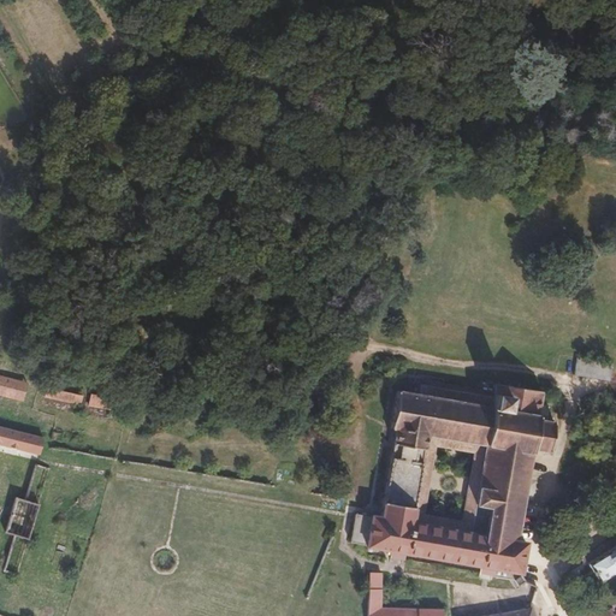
[(187,12),(179,9),(176,16),(184,18),(187,12)]
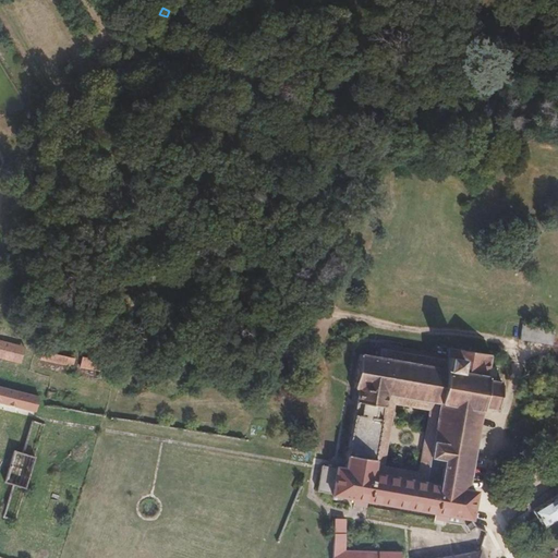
[(119,284),(117,293),(144,299),(145,290),(119,284)]
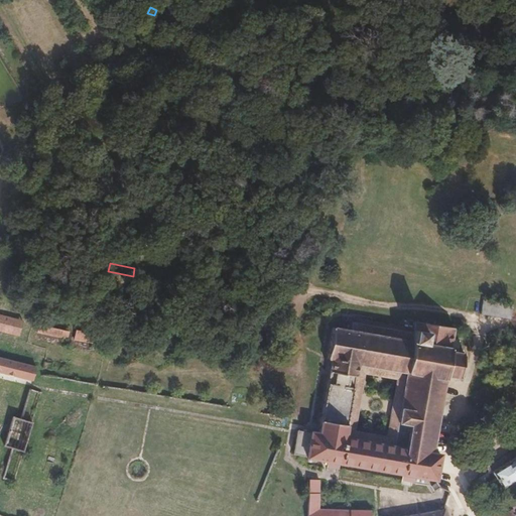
[(483,299),(481,314),(510,319),(513,304),(483,299)]
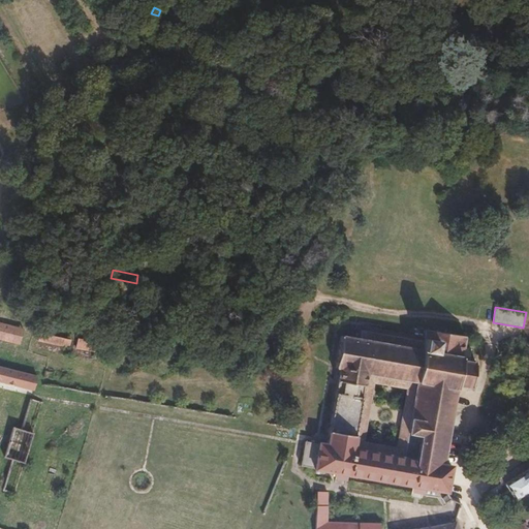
[(23,329),(0,322),(0,339),(20,344),(23,329)]
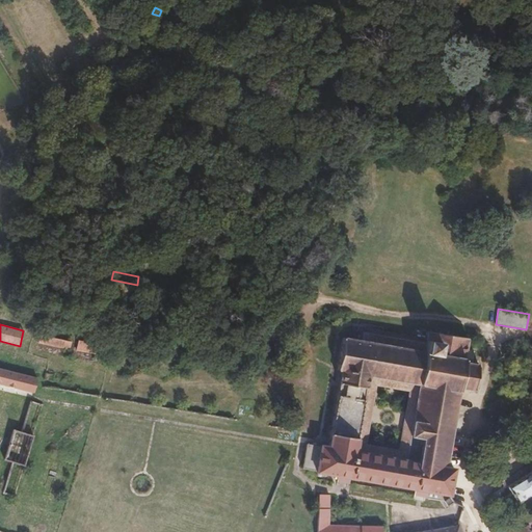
[(342,370),(370,375),(410,382),(418,337),(364,327),(361,341),(343,338),(338,370),(342,370)]
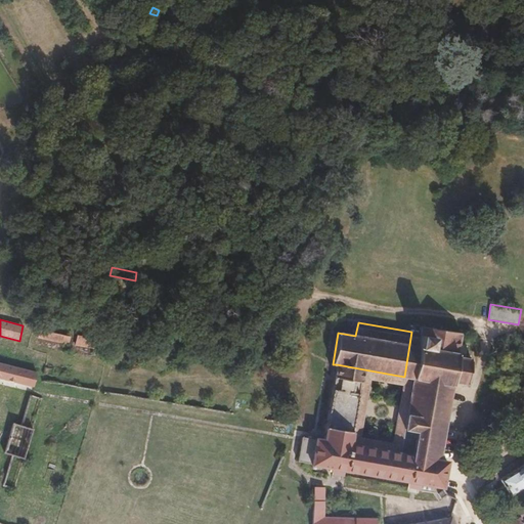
[(411,332),(404,377),(415,378),(401,453),(352,444),(364,369),(337,364),(323,440),(302,437),(298,462),(334,469),(344,471),(409,482),(420,484),(419,491),(433,493),(439,501),(447,494),(442,487),(447,461),(439,460),(452,382),(467,384),(471,359),(456,357),(461,333),(422,326),(421,334),(411,332)]
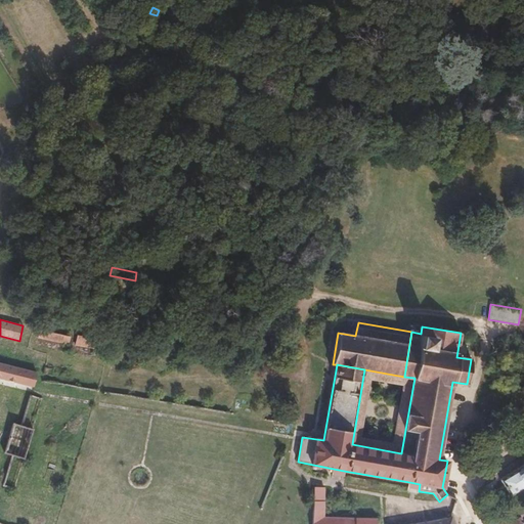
[(40,330),(38,338),(69,344),(70,337),(40,330)]
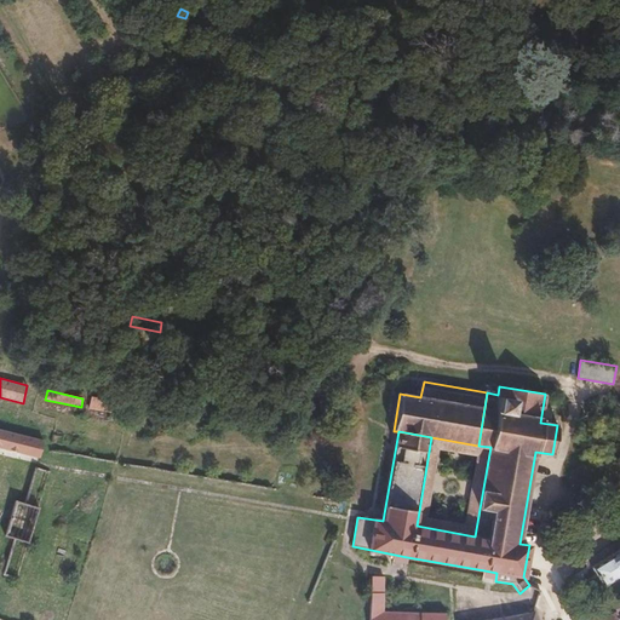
[(128,403),(91,396),(90,408),(126,414),(128,403)]
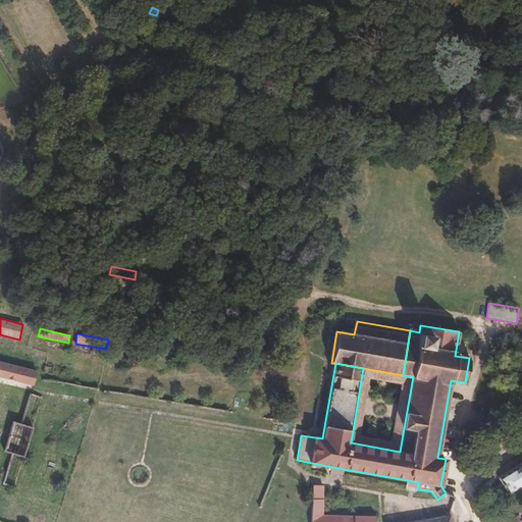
[(37,371),(0,362),(0,376),(34,384),(37,371)]
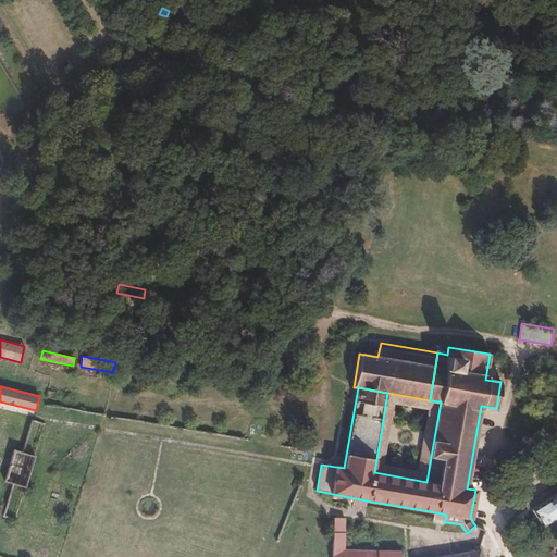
[(374,472),(426,482),(441,401),(430,400),(387,393),(374,472)]
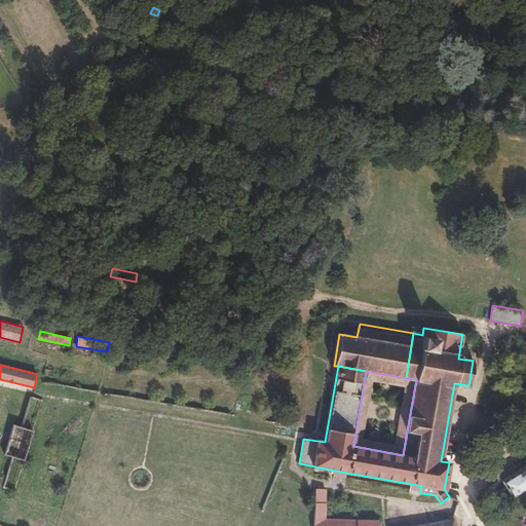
[(28,405),(30,397),(10,390),(7,401),(20,405),(21,403),(28,405)]
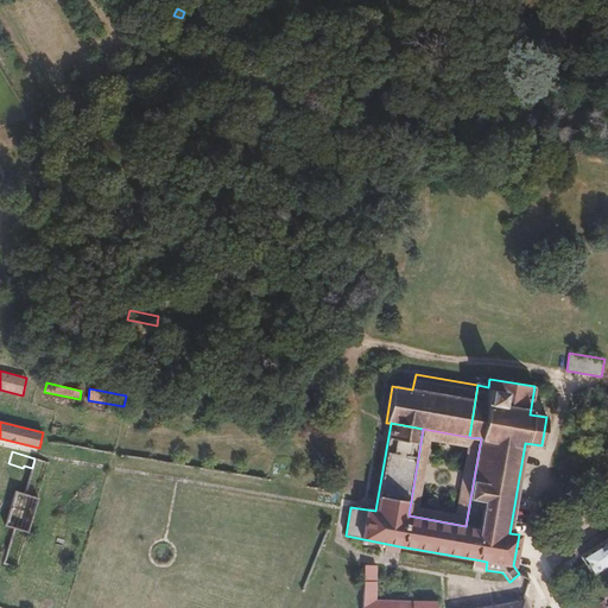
[(49,462),(35,458),(32,468),(31,470),(24,494),(38,498),(49,462)]
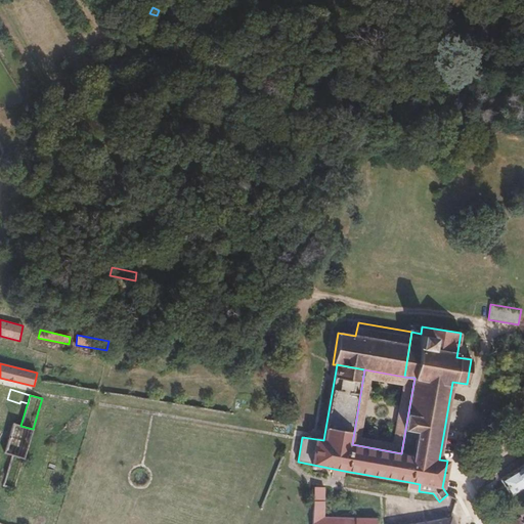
[(24,459),(33,429),(20,426),(13,423),(12,424),(2,421),(0,428),(0,450),(4,452),(2,461),(9,463),(11,455),(24,459)]
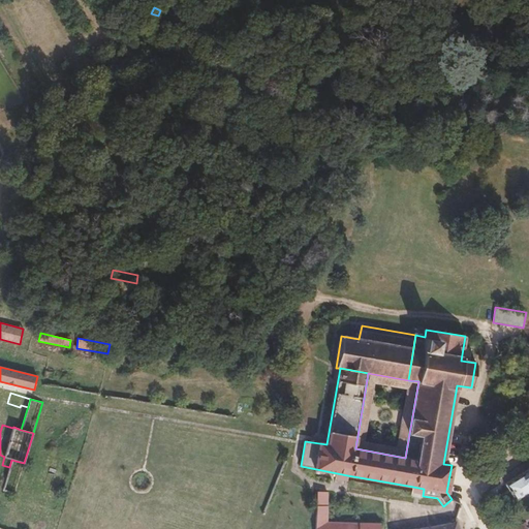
[(14,494),(24,463),(11,460),(9,467),(8,470),(2,490),(14,494)]
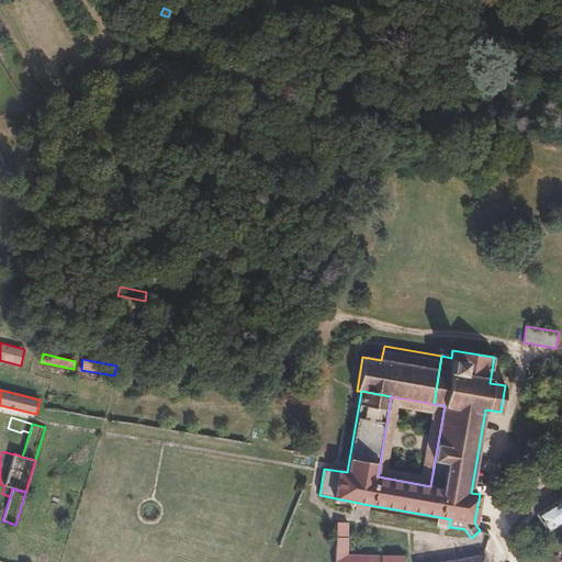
[(0,515),(3,517),(9,499),(2,497),(0,505),(0,515)]
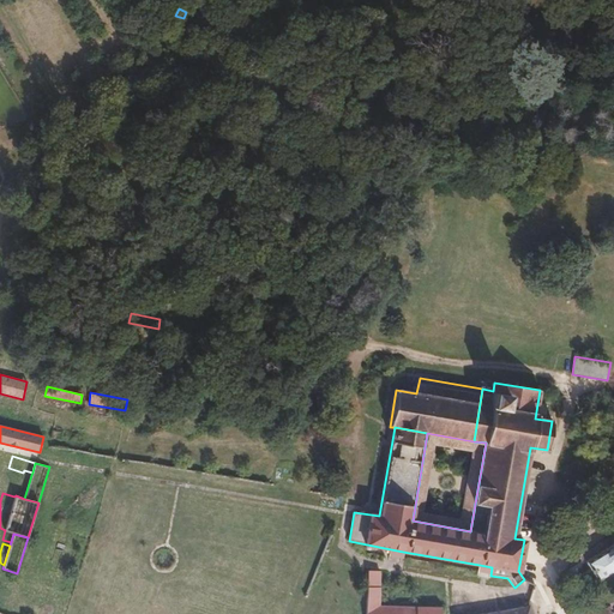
[(613,570),(613,543),(585,561),(590,569),(581,575),(587,584),(596,578),(597,581),(613,570)]
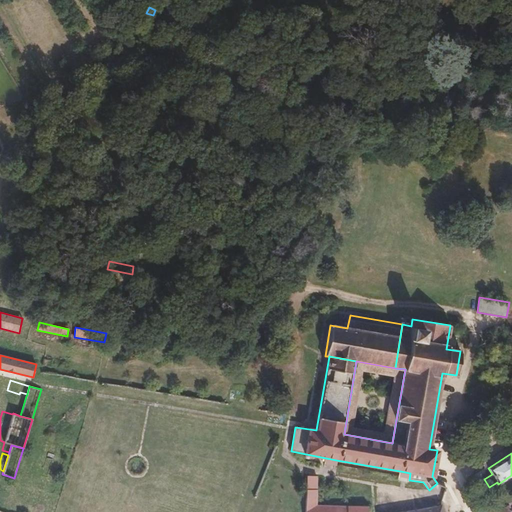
[(307,476),(306,489),(316,490),(317,490),(317,476),(307,476)]
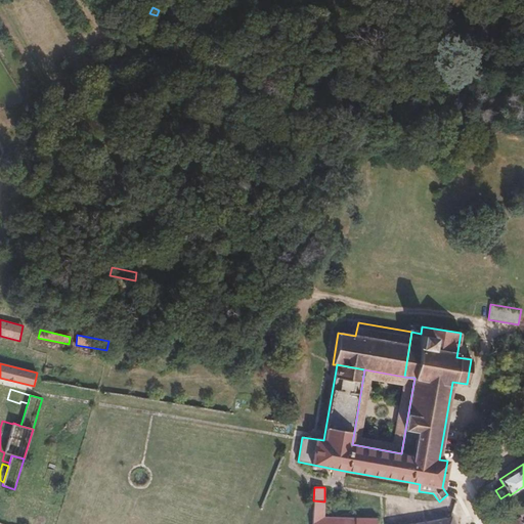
[(323,501),(313,500),(312,523),(376,523),(377,519),(323,517),(323,501)]
